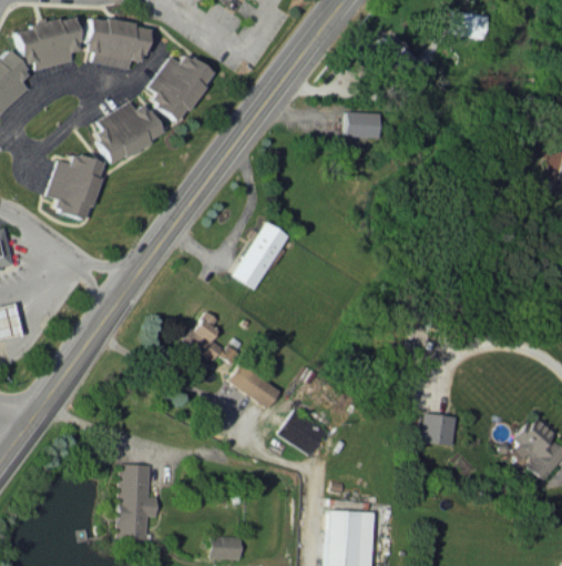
[(450,33),(487,40),(491,17),(453,10),(450,33)]
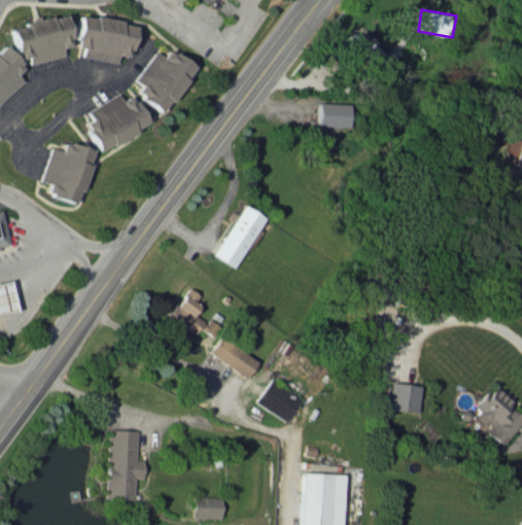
[(66,59),(65,48),(74,46),(68,16),(13,26),(21,61),(31,59),(32,65),(66,59)]
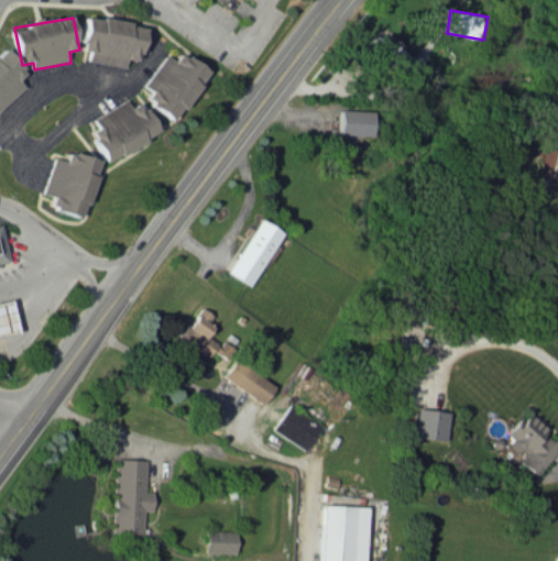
[(91,63),(129,68),(130,61),(141,62),(146,26),(88,18),(83,51),(93,53),(91,63)]
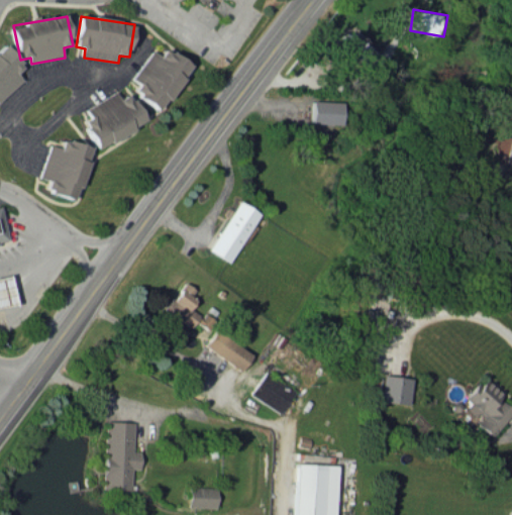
[(367,64),(379,49),(359,31),(346,45),(367,64)]
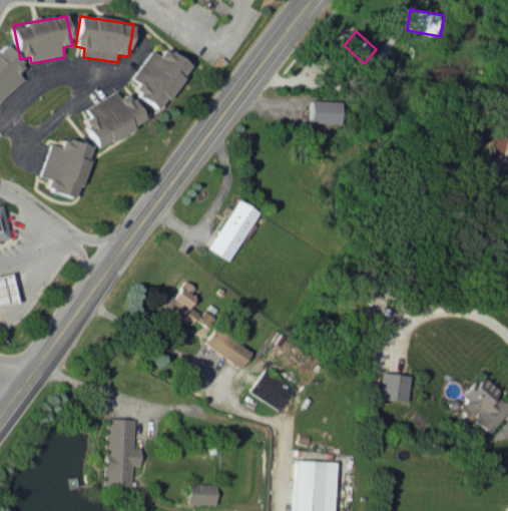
[(0,103),(0,104),(25,80),(18,73),(26,66),(5,44),(0,49),(0,103)]
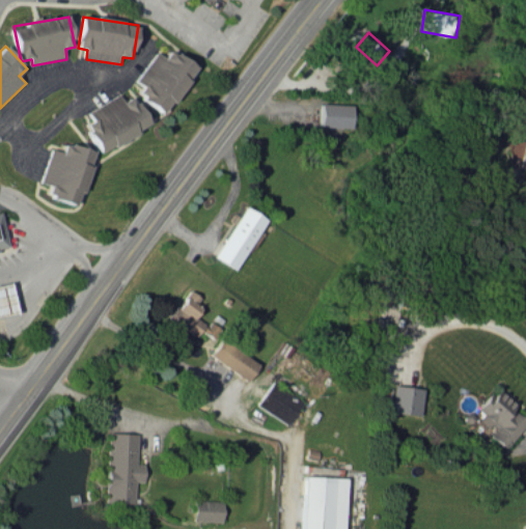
[(139,82),(146,86),(139,95),(168,115),(199,68),(172,50),(167,58),(159,53),(139,82)]
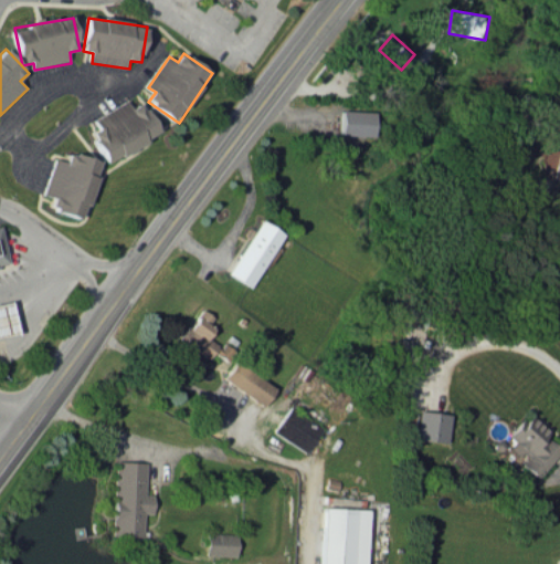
[(96,121),(101,128),(93,134),(109,164),(161,135),(145,103),(134,108),(130,103),(96,121)]
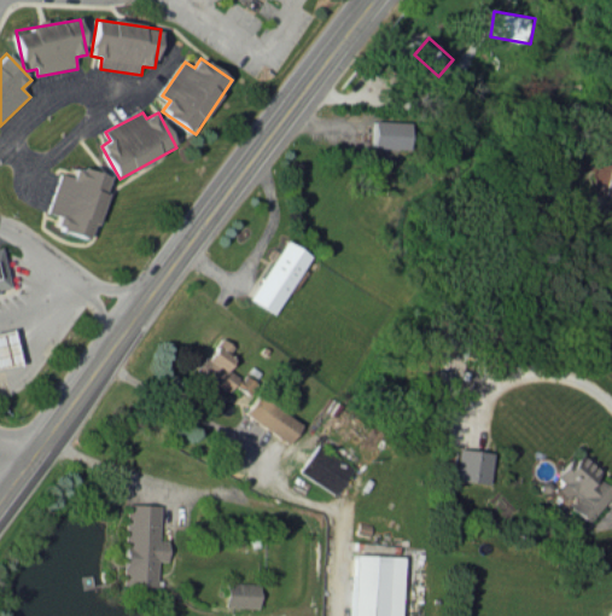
[(413,123),(377,122),(377,149),(412,150),(413,123)]
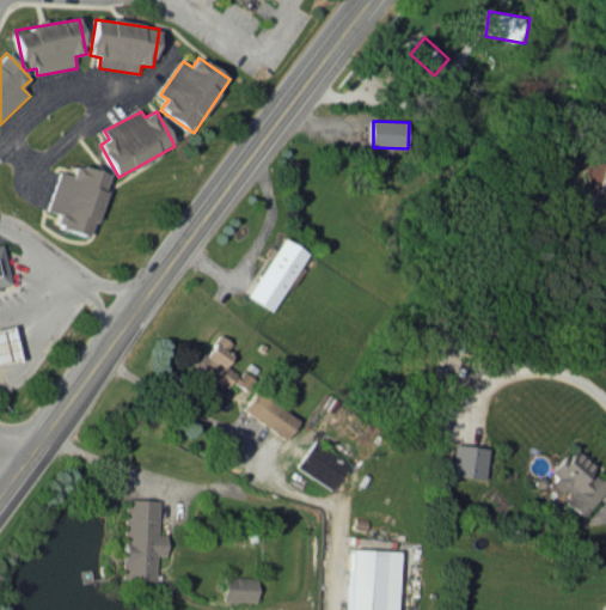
[(591,184),(604,187),(605,180),(605,164),(594,162),(591,184)]
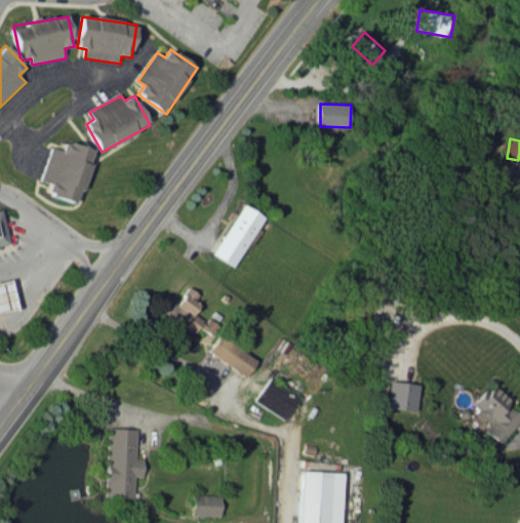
[(53,148),(43,182),(52,184),(48,195),(79,204),(95,151),(66,142),(64,151),(53,148)]
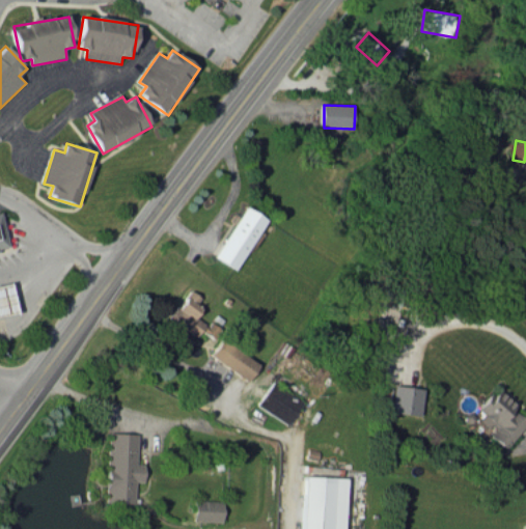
[(218,258),(240,271),(270,220),(248,207),(218,258)]
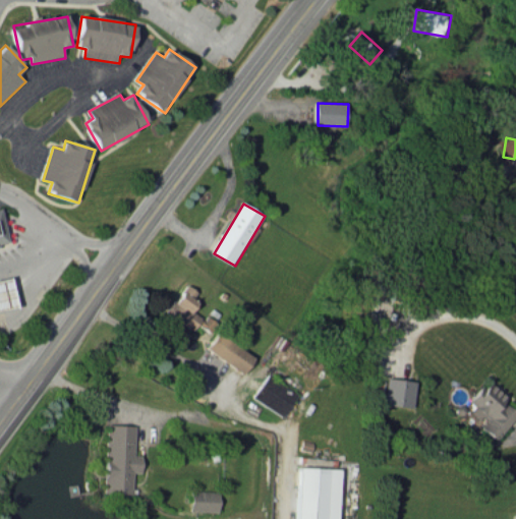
[(0,247),(11,245),(3,209),(0,209),(0,247)]
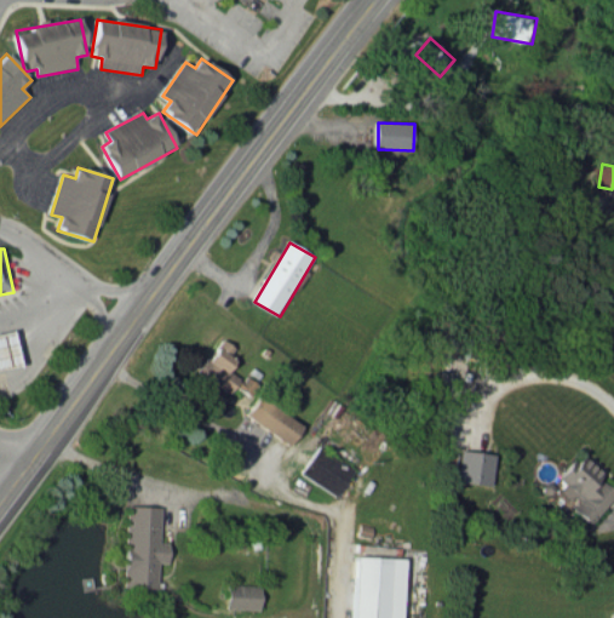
[(0,335),(0,371),(22,367),(16,332),(0,335)]
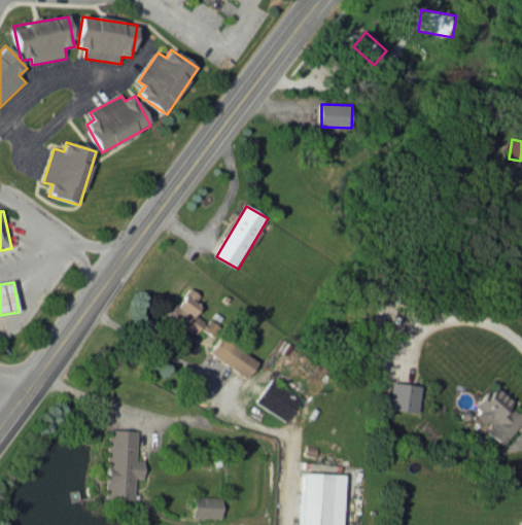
[(204,298),(188,288),(170,319),(198,335),(205,321),(194,314),(204,298)]
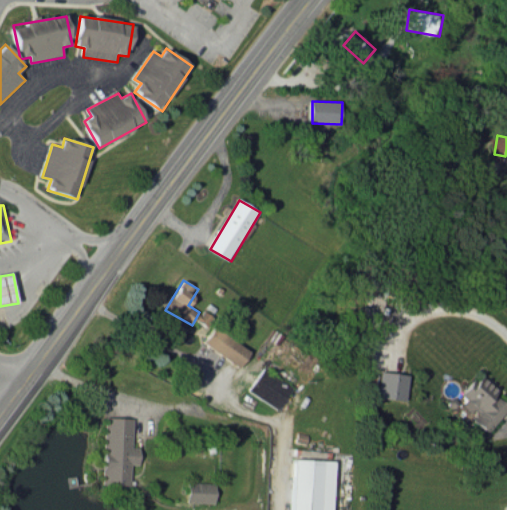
[(213,316),(200,312),(197,322),(210,326),(213,316)]
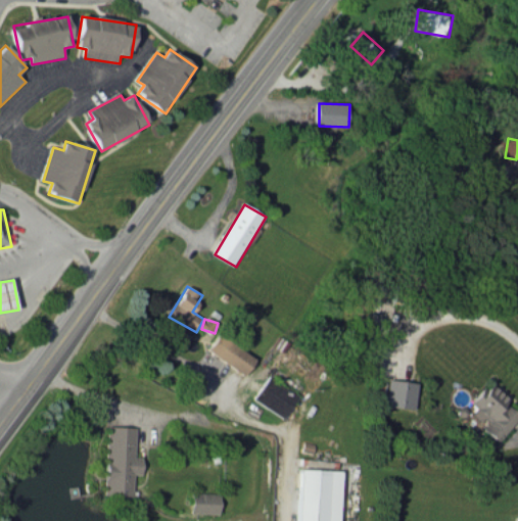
[(209,349),(245,377),(257,361),(223,333),(209,349)]
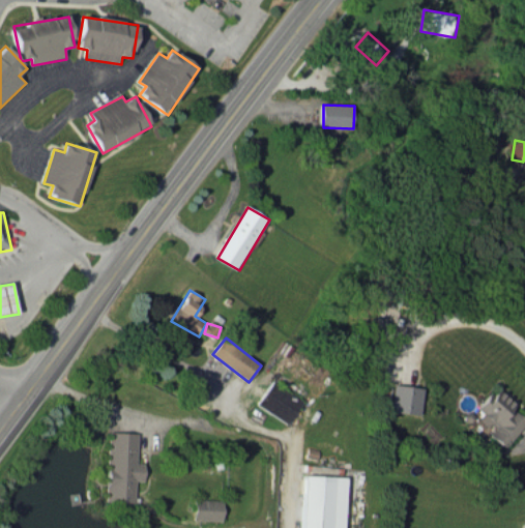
[(289,426),(303,403),(274,383),(259,405),(289,426)]
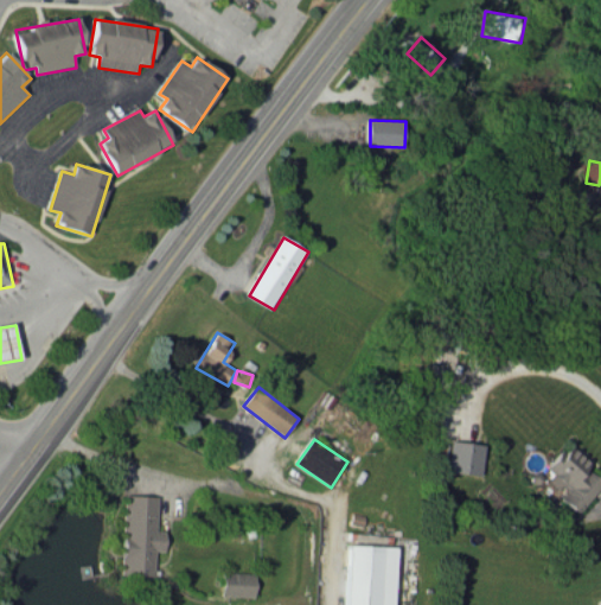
[(481,475),(484,445),(449,443),(448,473),(481,475)]
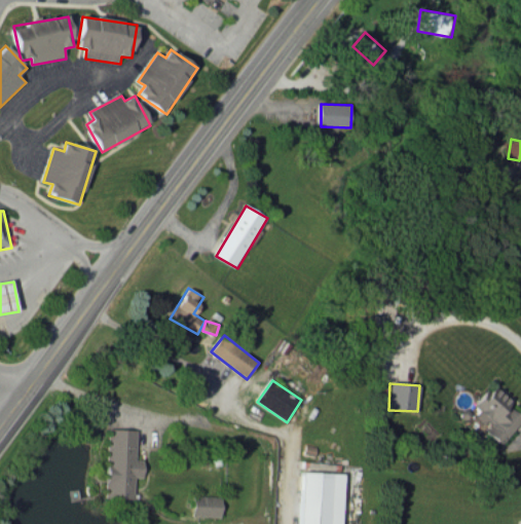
[(476,407),(481,412),(476,417),(487,427),(485,431),(503,446),(520,426),(520,416),(510,407),(513,403),(493,386),(476,407)]
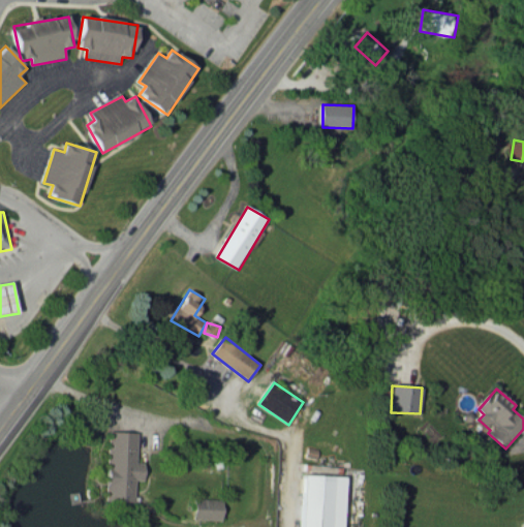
[(140,433),(110,432),(108,502),(136,502),(136,481),(145,481),(145,463),(139,463),(140,433)]
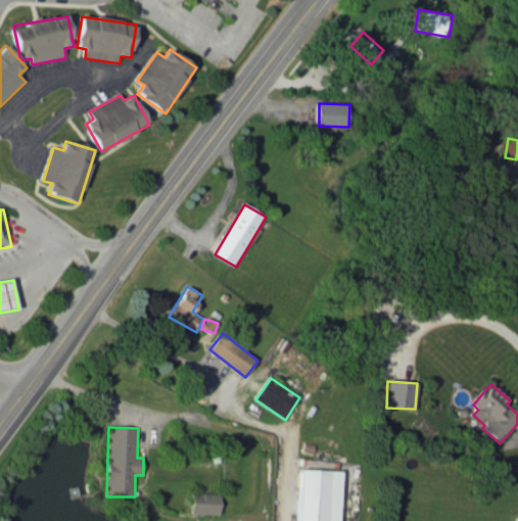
[(338,520),(341,471),(299,470),(297,520),(338,520)]
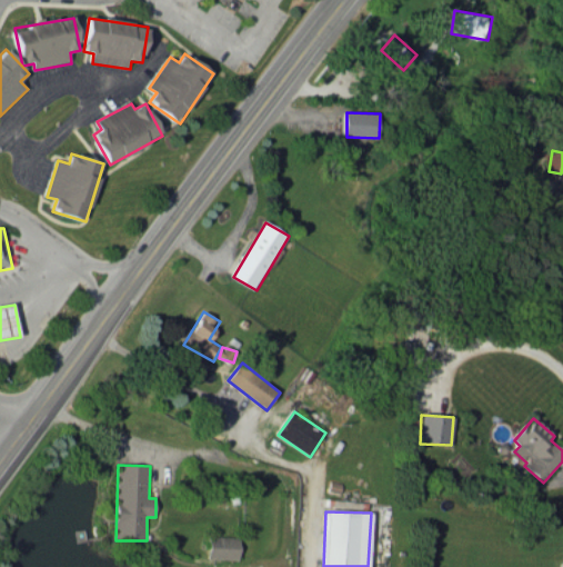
[(240,560),(240,539),(210,538),(209,559),(240,560)]
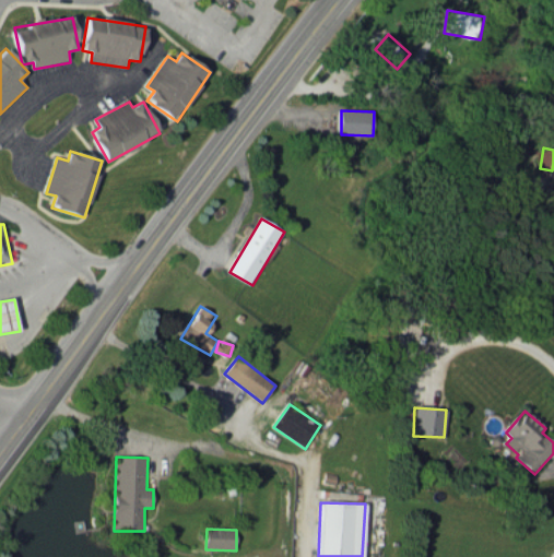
All buildings are outlined.
